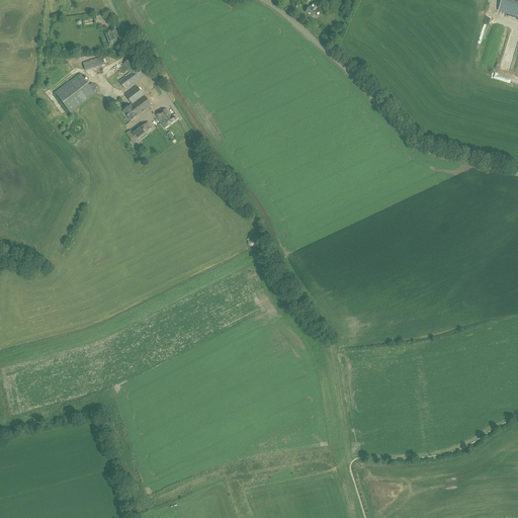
[(517,0),(502,0),(499,11),(517,16),(517,0)]
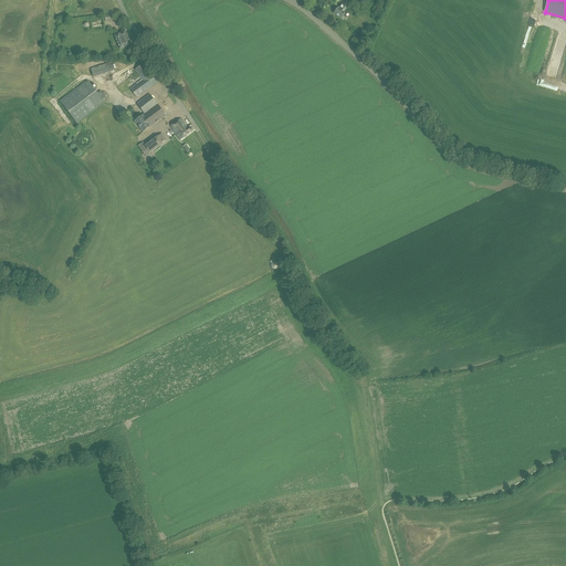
[(342,18),(344,20),(346,16),(345,16),(346,13),(345,12),(349,6),(344,1),(342,4),(339,8),(337,7),(334,13),(341,18),(342,18)]
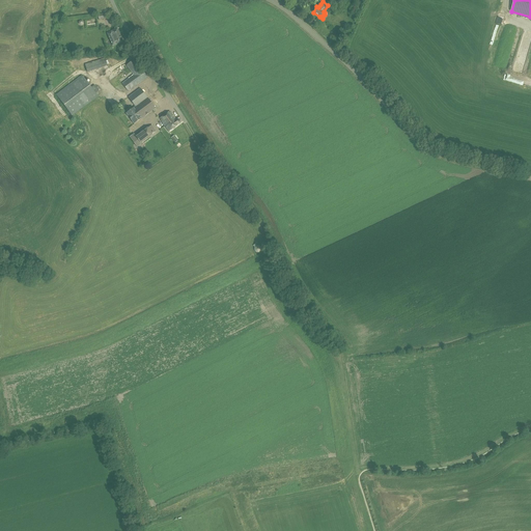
[(107,33),(113,47),(122,42),(117,28),(111,31),(111,32),(107,33)]
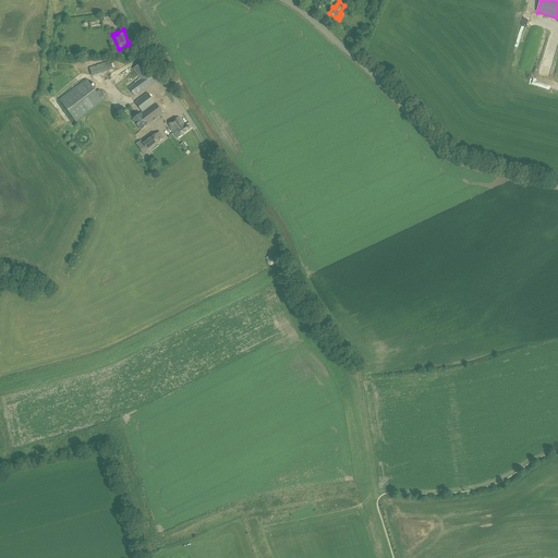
[(89,69),(92,75),(97,74),(112,69),(110,61),(91,67),(91,68),(89,69)]
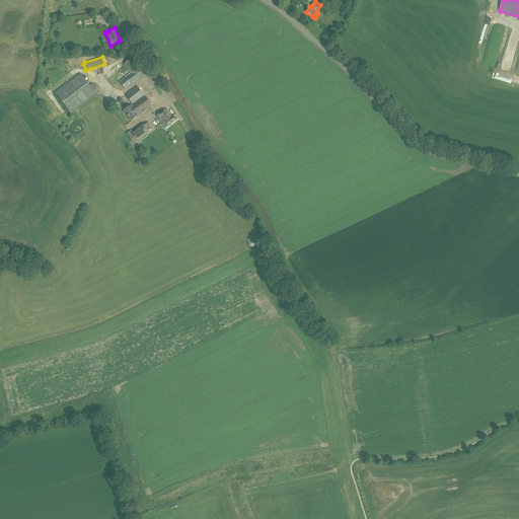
[(120,82),(125,89),(144,75),(131,58),(124,64),(128,69),(116,78),(120,82)]
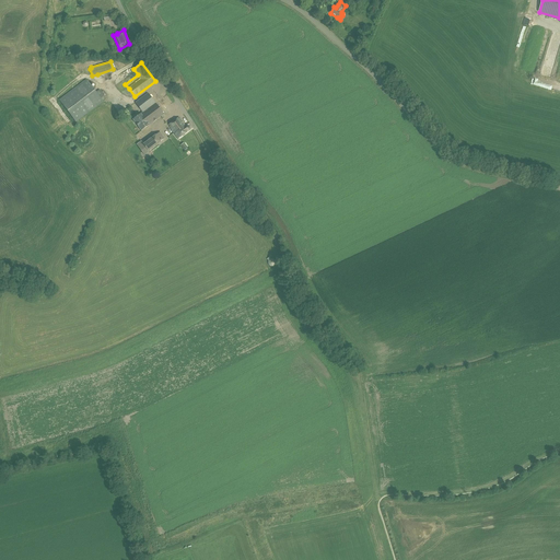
[(59,100),(76,123),(103,101),(102,98),(104,96),(100,90),(96,92),(86,79),(59,100)]
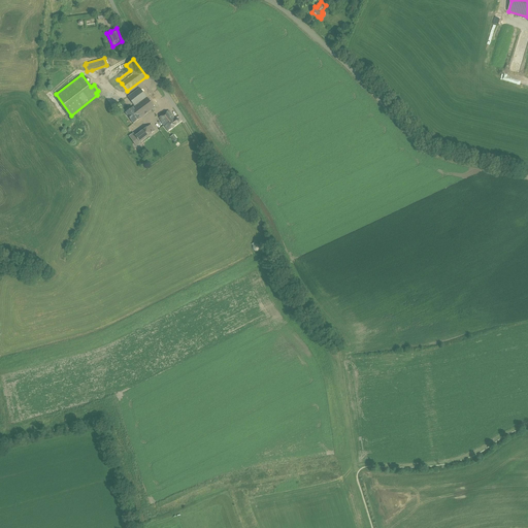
[(125,112),(133,124),(140,118),(155,107),(139,88),(128,97),(134,106),(125,112)]
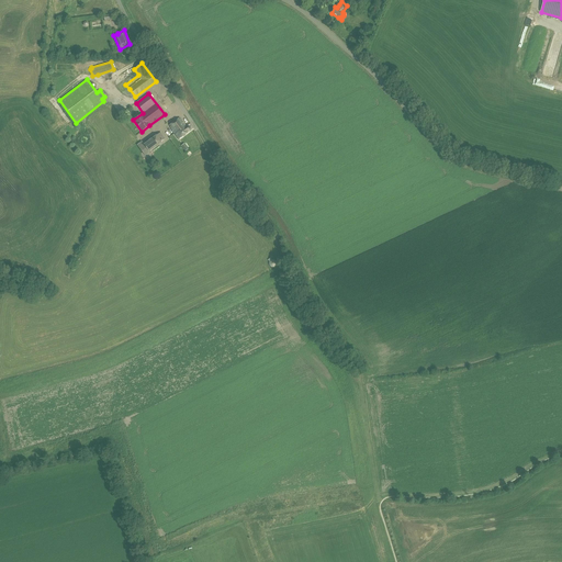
[(168,125),(179,139),(189,132),(189,131),(190,130),(190,127),(190,126),(189,126),(188,125),(186,126),(179,117),(168,125)]
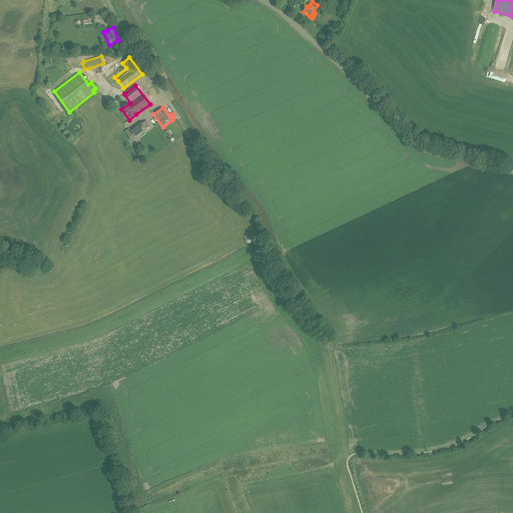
[(125,132),(131,141),(135,138),(150,126),(146,121),(131,132),(129,129),(125,132)]
